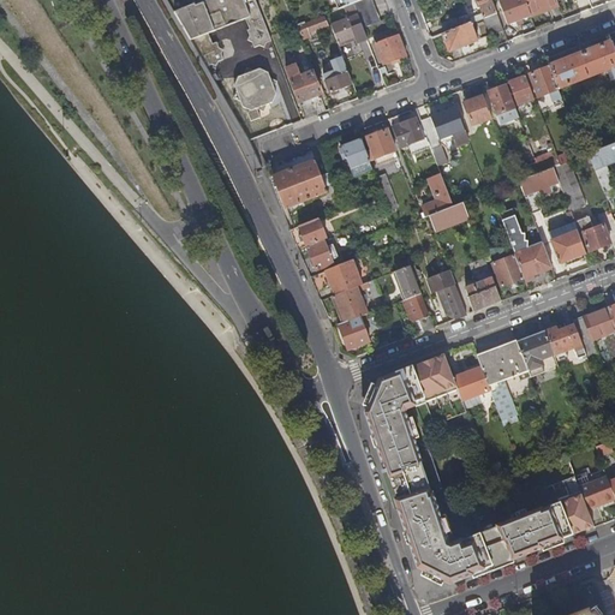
[(167,0),(206,67),(212,65),(216,67),(218,63),(224,60),(221,55),(224,49),(219,47),(216,43),(213,45),(208,34),(245,21),(250,30),(248,31),(250,36),(248,42),(252,45),(254,48),(260,47),(264,49),(267,45),(273,42),(270,36),(256,0),(167,0)]
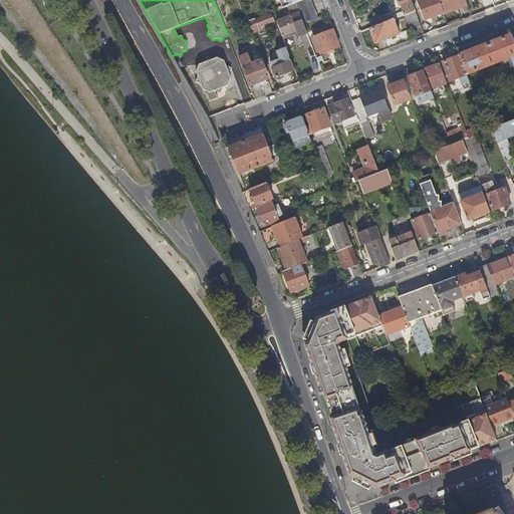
[(318,18),(310,0),(303,0),(296,3),(299,13),(302,19),(304,24),(318,18)]
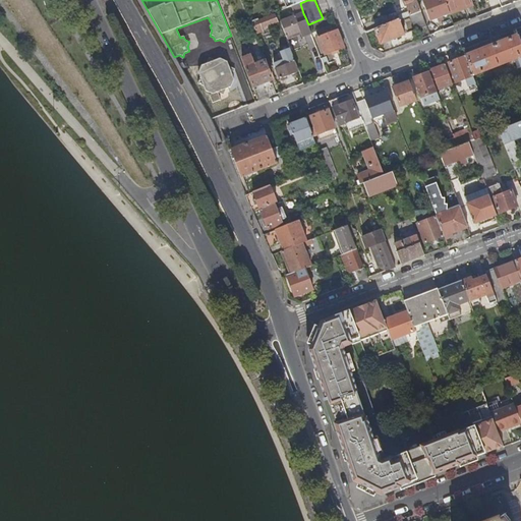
[(416,0),(403,0),(405,6),(407,5),(409,12),(405,13),(400,15),(402,19),(410,15),(421,11),(416,0)]
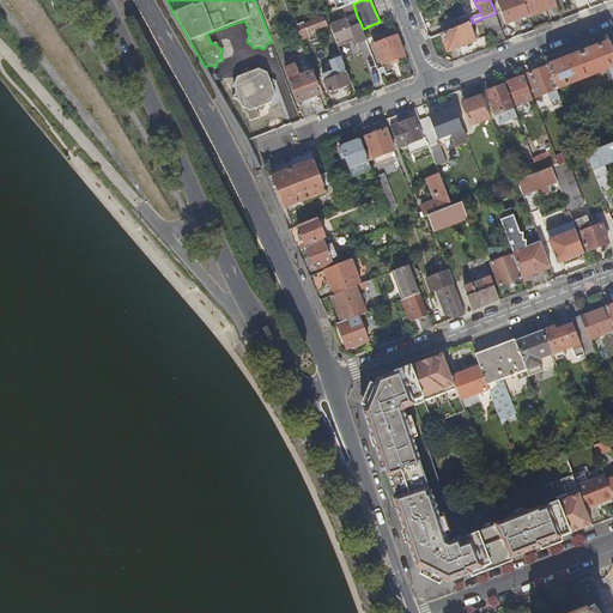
[(517,22),(528,17),(522,0),(499,0),(497,1),(507,25),(517,22)]
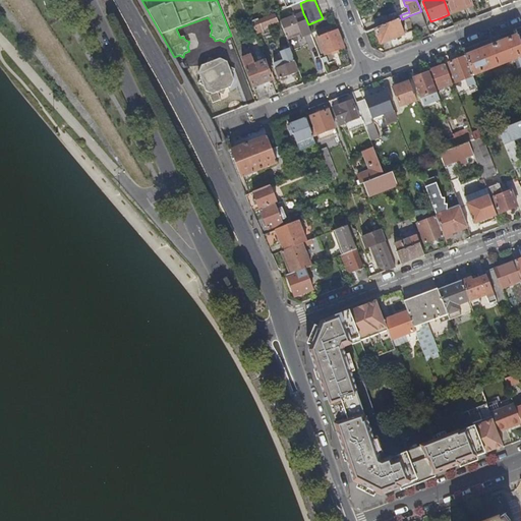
[(444,0),(449,14),(457,11),(465,8),(464,6),(472,3),(470,0),(444,0)]
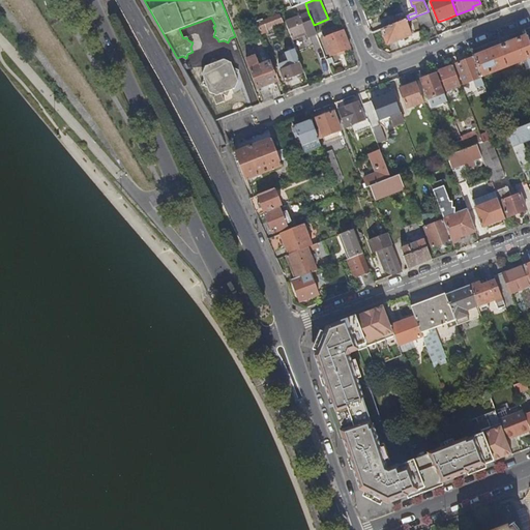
[(423,31),(434,27),(429,11),(417,16),(423,31)]
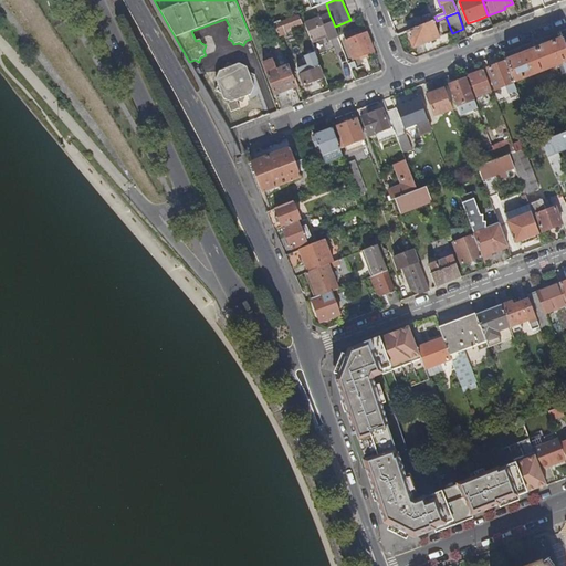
[(338,38),(333,21),(329,14),(305,24),(312,41),(331,33),(333,40),(336,39),(338,38)]
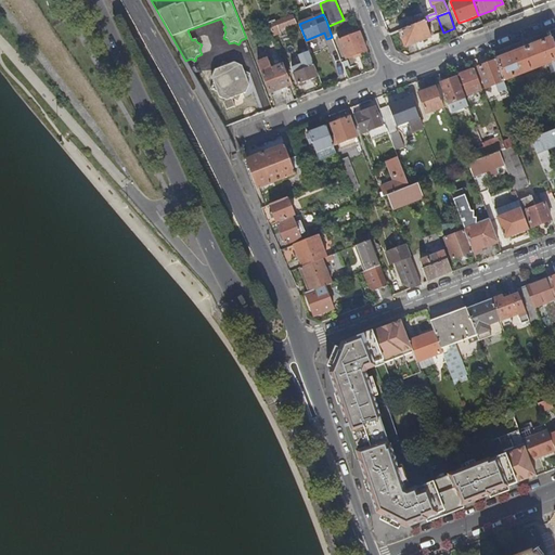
[(269,23),(274,37),(281,34),(280,30),(296,24),(293,15),(276,22),(275,21),(269,23)]
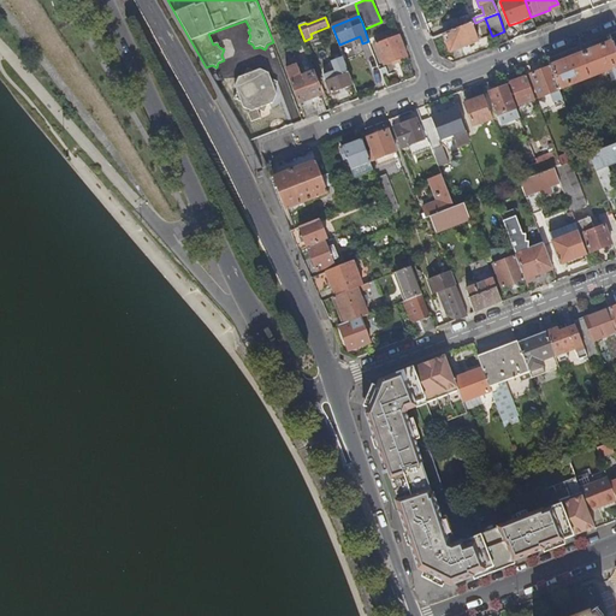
[(443,25),(445,34),(461,28),(457,19),(443,25)]
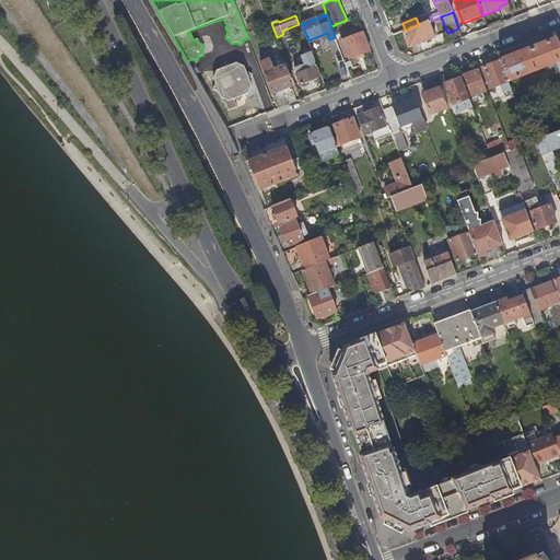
[(405,31),(404,32),(409,47),(422,43),(435,37),(430,21),(419,25),(405,31)]
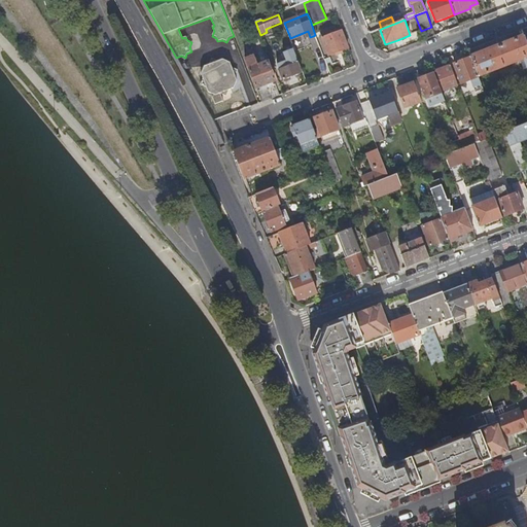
[(348,48),(341,30),(330,34),(328,29),(320,32),(329,56),(339,51),(348,48)]
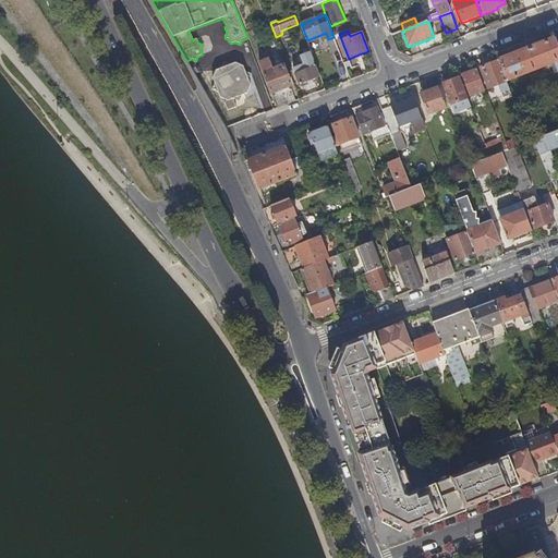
[(557,45),(556,38),(531,48),(510,57),(499,60),(507,82),(555,63),(557,71),(557,45)]
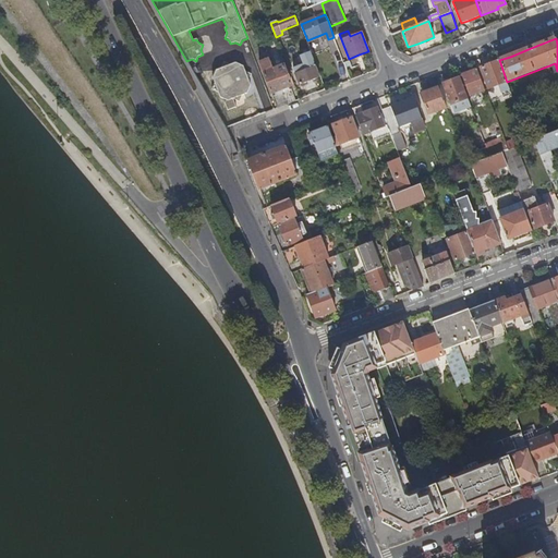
[(310,81),(319,77),(310,52),(296,57),(300,64),(292,68),(299,85),(310,81)]
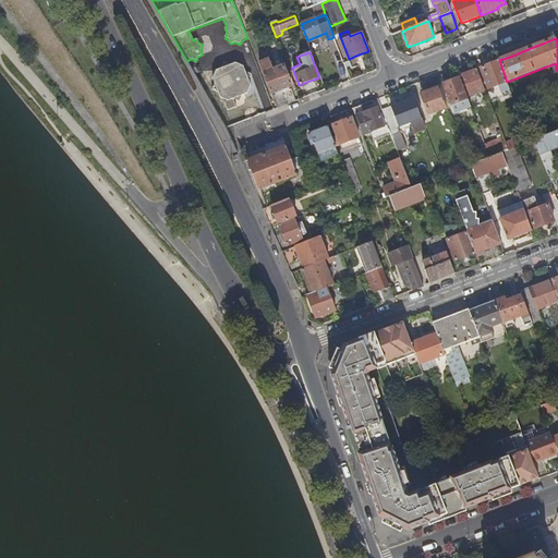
[(276,92),(281,89),(274,70),(271,63),(269,58),(259,61),(271,94),(276,92)]
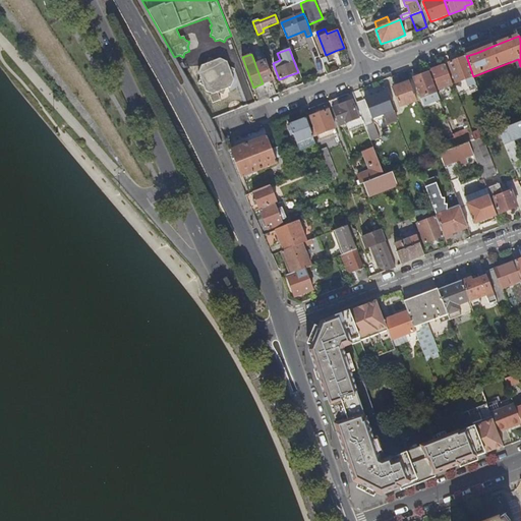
[(473,76),(466,56),(458,59),(450,63),(457,82),(466,79),(471,91),(478,88),(473,76)]
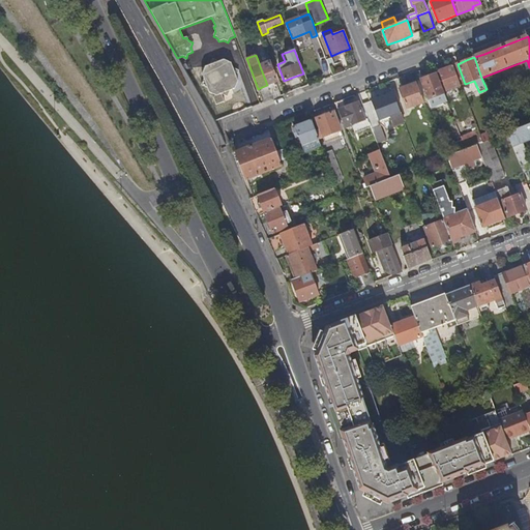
[(216,96),(222,94),(224,88),(230,91),(235,89),(237,86),(238,82),(237,77),(239,71),(234,68),(233,64),(225,60),(221,62),(214,59),(211,65),(206,66),(203,74),(205,79),(202,85),(208,88),(210,92),(216,96)]
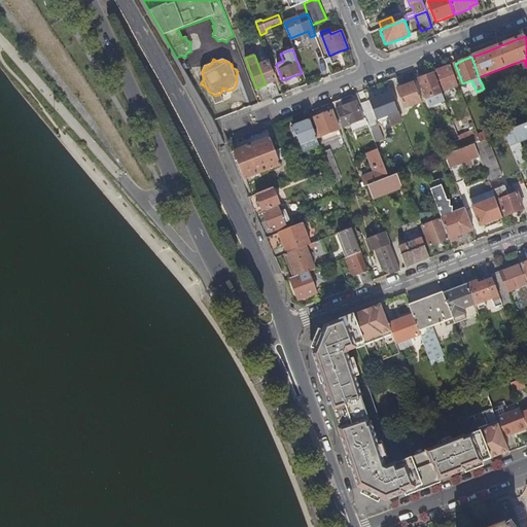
[(258,66),(266,84),(271,82),(275,81),(268,62),(258,66)]
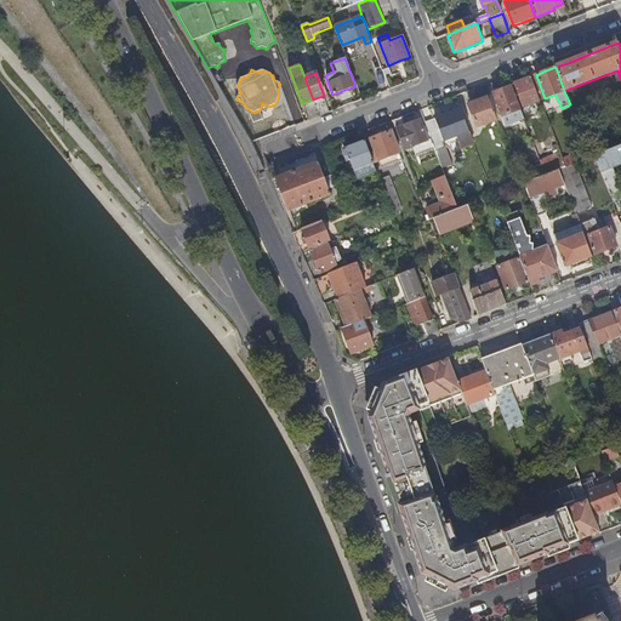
[(543,108),(531,77),(523,80),(514,84),(523,108),(536,102),(540,109),(543,108)]
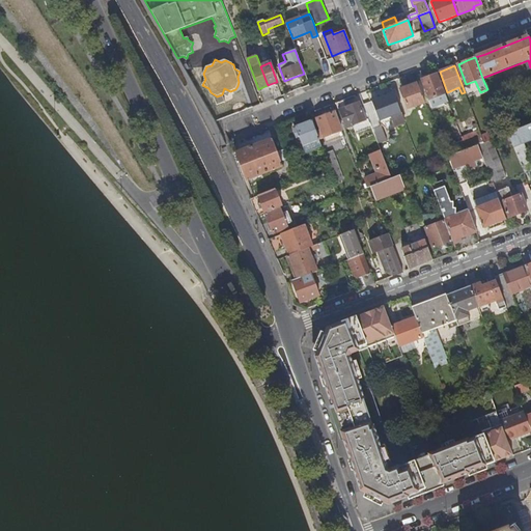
[(446,94),(438,74),(429,77),(421,80),(429,101),(446,94)]
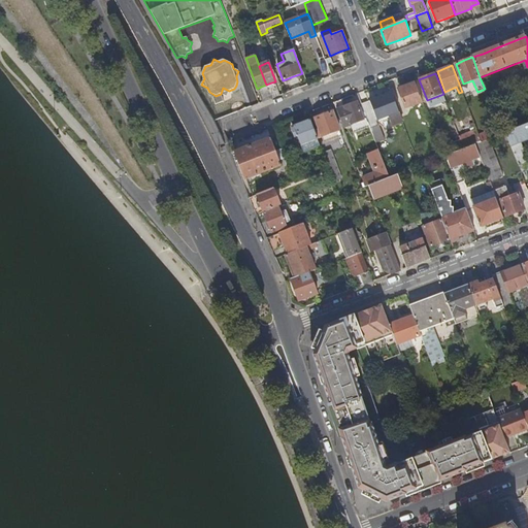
[(515,85),(523,81),(520,73),(512,76),(515,85)]
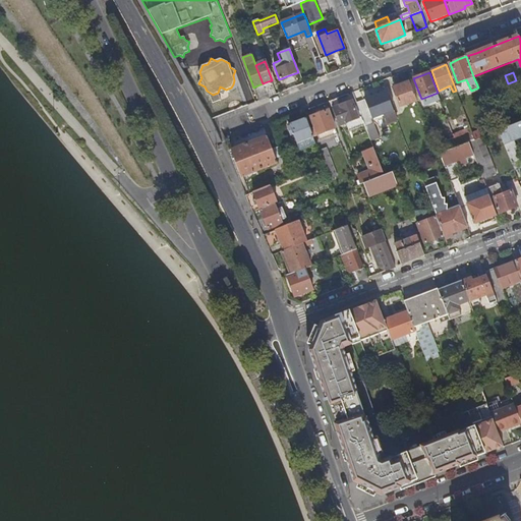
[(417,101),(410,81),(402,84),(393,88),(401,107),(417,101)]
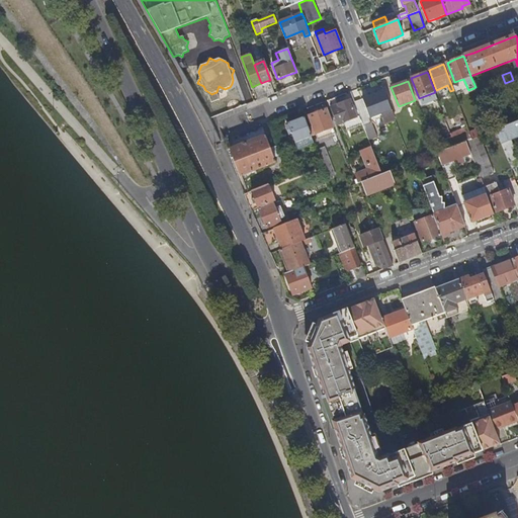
[(266,97),(275,94),(270,83),(262,86),(266,97)]
